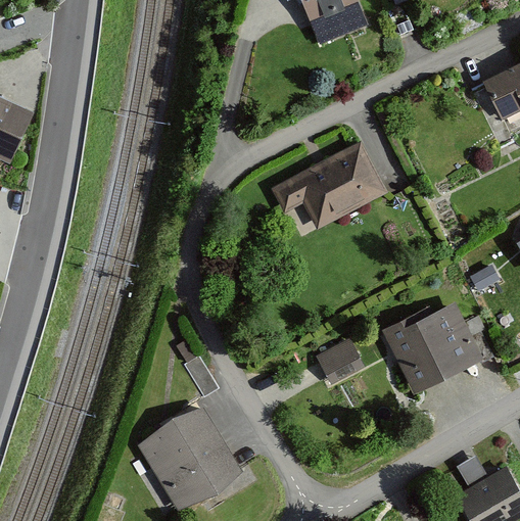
[(364,0),(303,0),(321,44),(374,24),(364,0)]
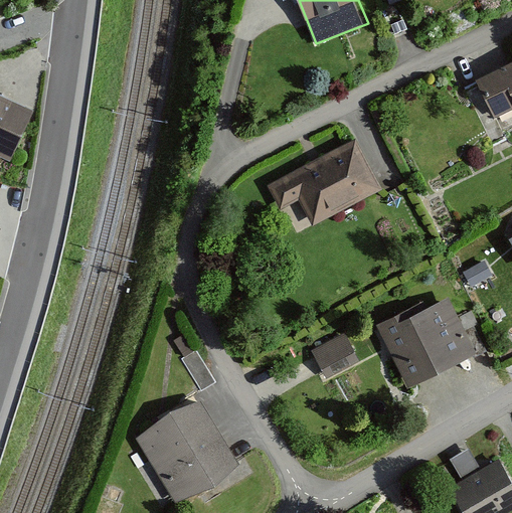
[(511,63),(478,79),(495,116),(511,108),(511,63)]
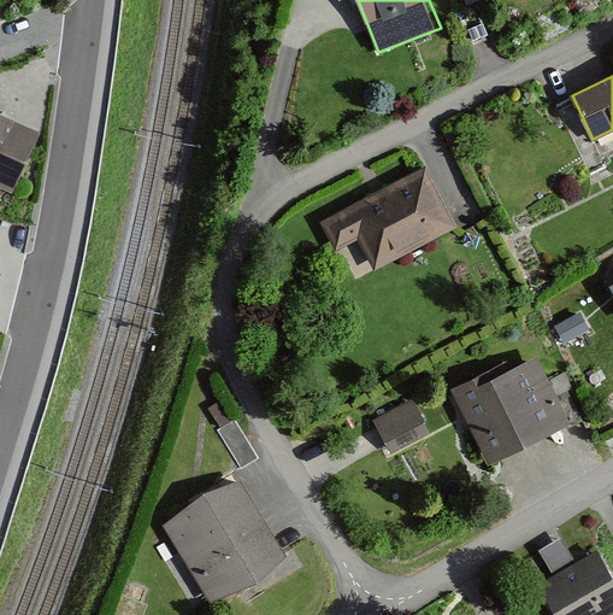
[(41,132),(0,113),(0,181),(16,188),(41,132)]
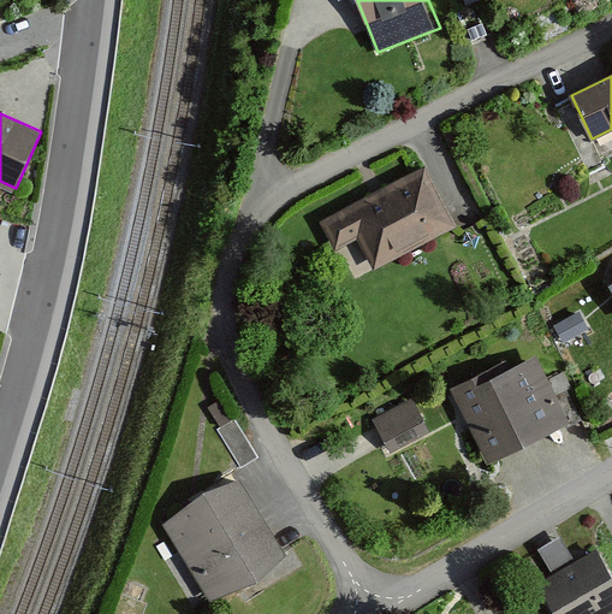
[(422,158),(314,218),(333,253),(356,240),(374,270),(458,222),(422,158)]
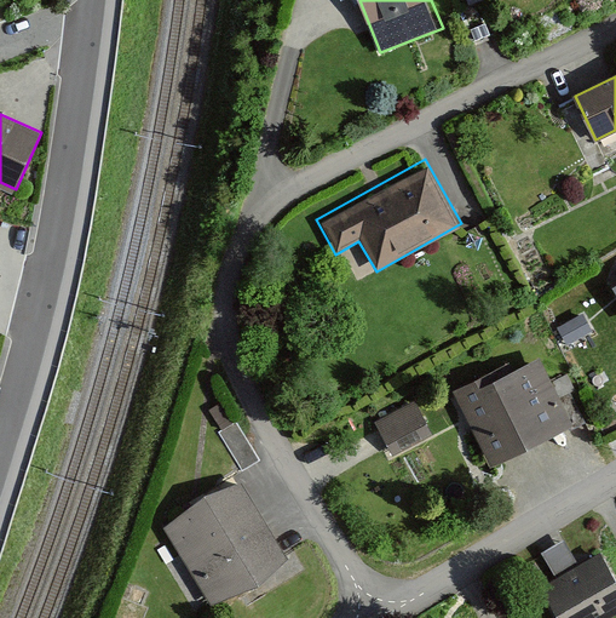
[(536,350),(450,393),(491,468),(585,425),(536,350)]
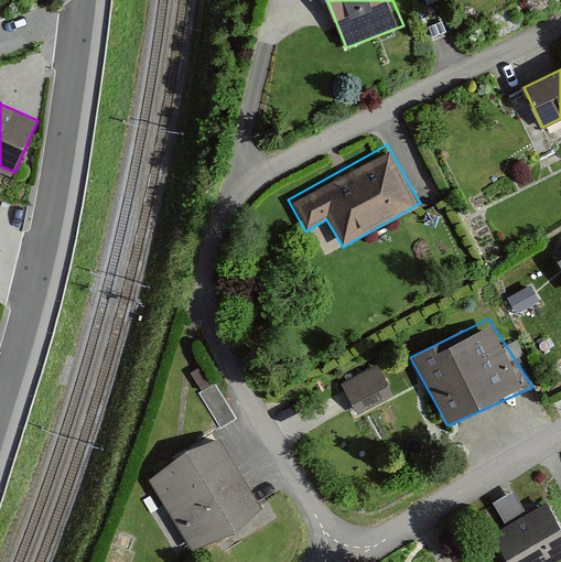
[(379,361),(338,385),(356,415),(397,392),(379,361)]
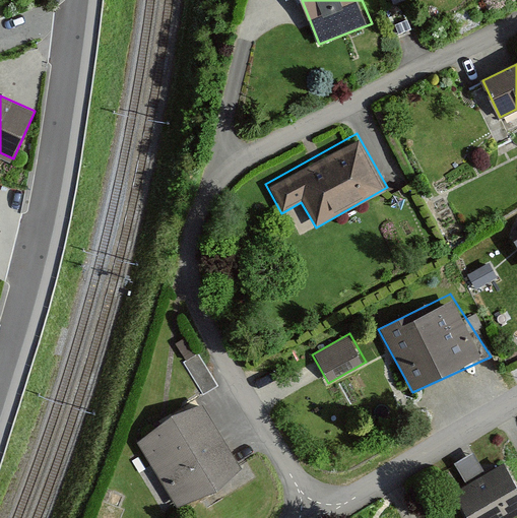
[(198,350),(178,362),(198,395),(218,384),(198,350)]
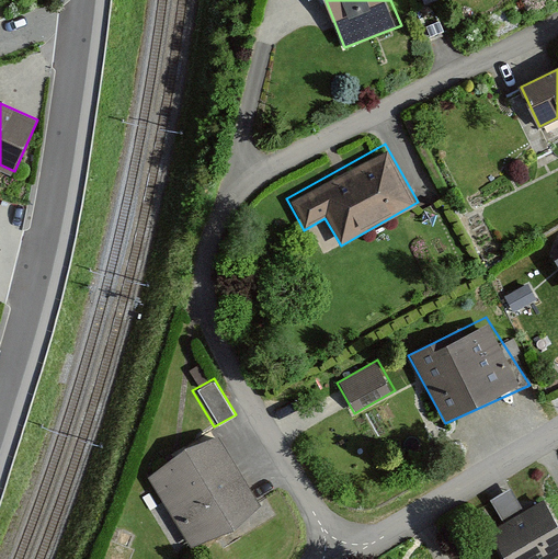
[(214,426),(143,476),(191,549),(261,503),(214,426)]
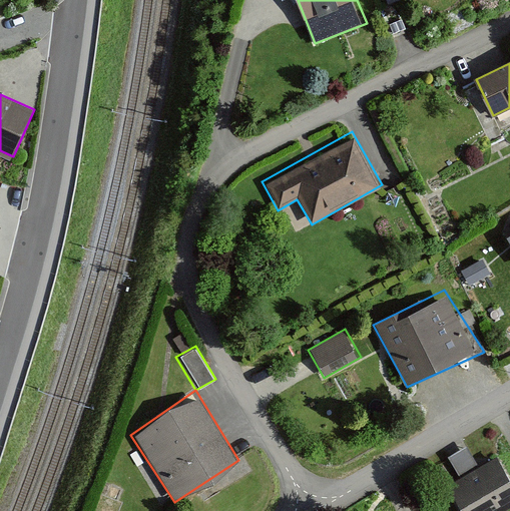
[(461,479),(446,488),(460,510),(504,510),(509,507),(509,479),(497,458),(480,463),(468,444),(447,457),(461,479)]
